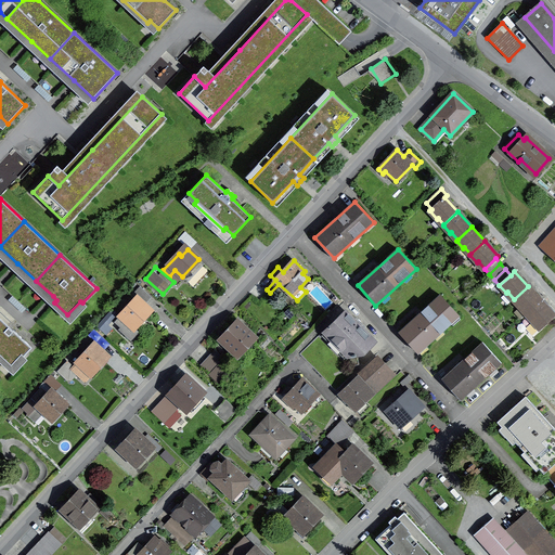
[(527,313),(541,300),(528,286),(514,299),(513,300),(519,307),(520,307),(527,313)]
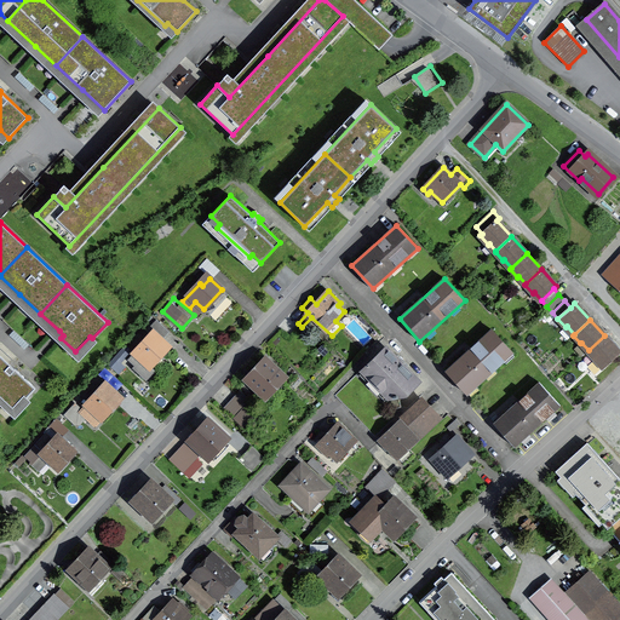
[(468,394),(512,354),(492,329),(447,371),(468,394)]
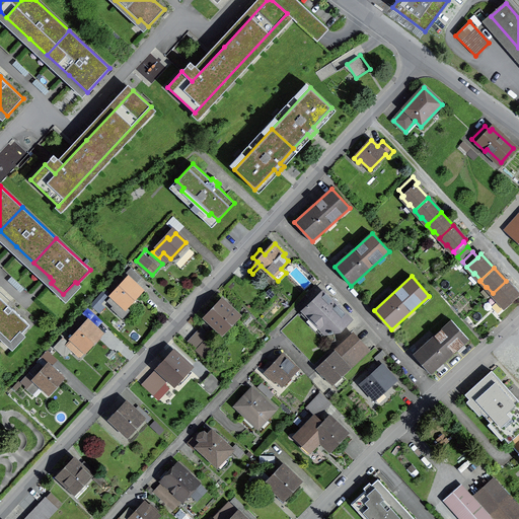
[(126,306),(141,290),(131,281),(125,288),(122,285),(106,301),(113,306),(110,308),(123,319),(131,310),(126,306)]
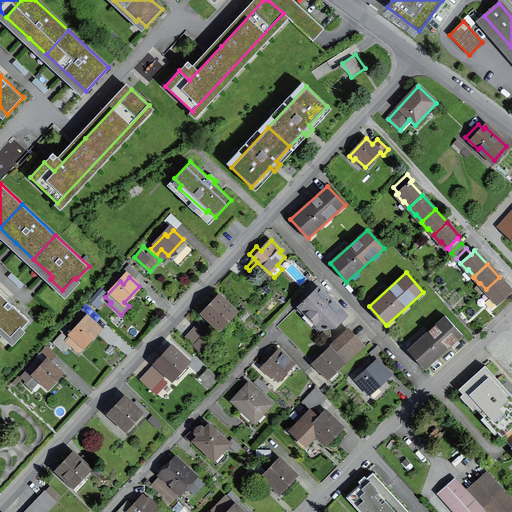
[(499,303),(511,291),(499,277),(486,289),(485,290),(492,297),(493,296),(499,303)]
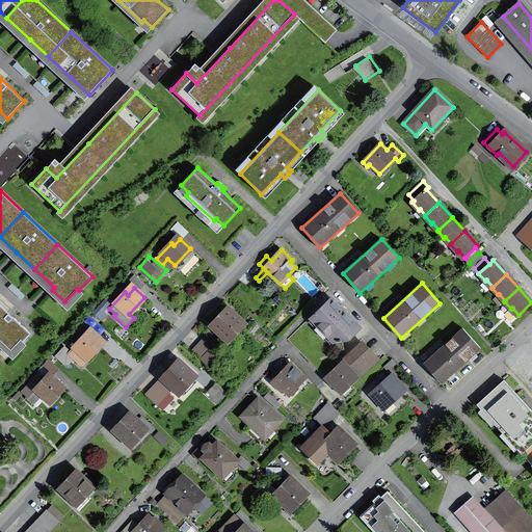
[(347,338),(358,327),(348,317),(351,314),(342,303),(339,307),(331,299),(313,318),(335,340),(347,338)]
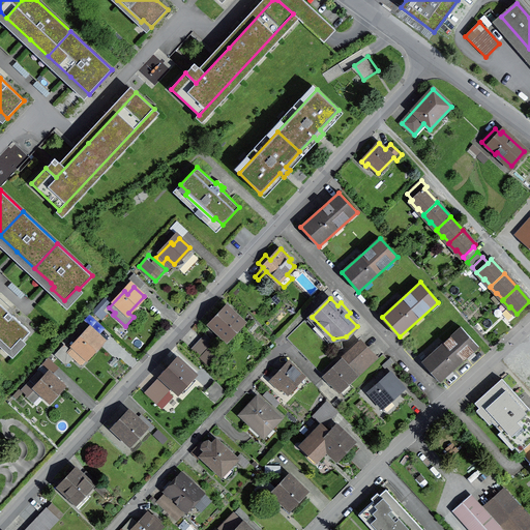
[(22,341),(31,331),(3,305),(0,302),(0,339),(10,349),(21,339),(22,341)]
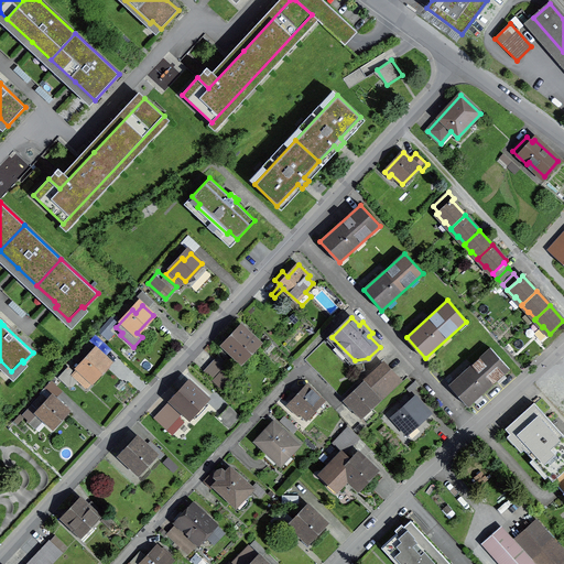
[(242,361),(259,344),(258,343),(259,340),(250,332),(249,334),(241,327),(224,344),(242,361)]
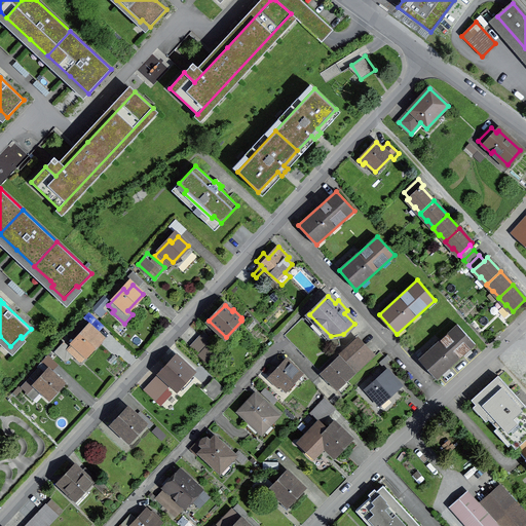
[(80,325),(69,336),(74,341),(68,348),(74,354),(79,348),(86,354),(102,338),(89,326),(85,330),(80,325)]
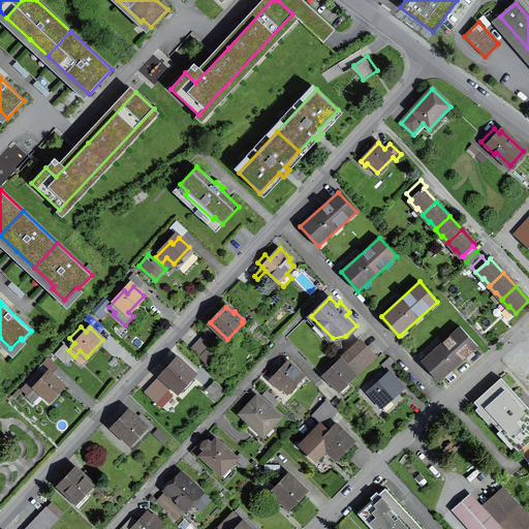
[(439,380),(477,346),(460,327),(422,362),(439,380)]
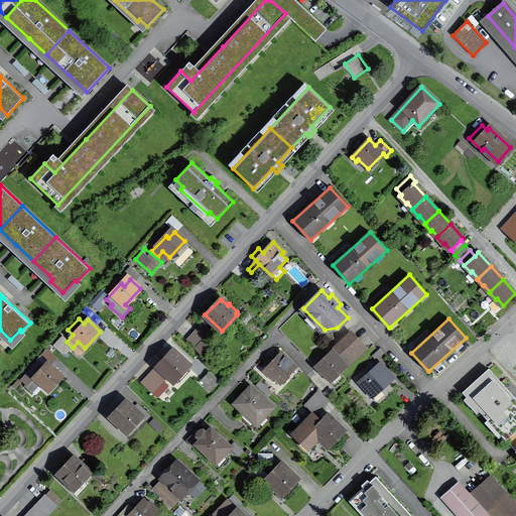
[(196,329),(186,340),(201,352),(210,342),(196,329)]
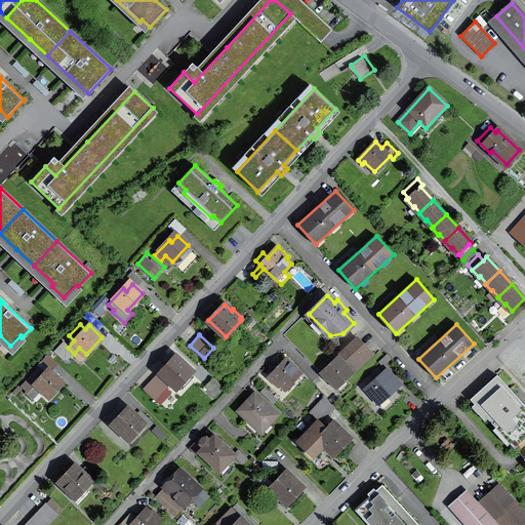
[(336,388),(371,354),(358,339),(321,373),(325,378),(326,376),(336,388)]
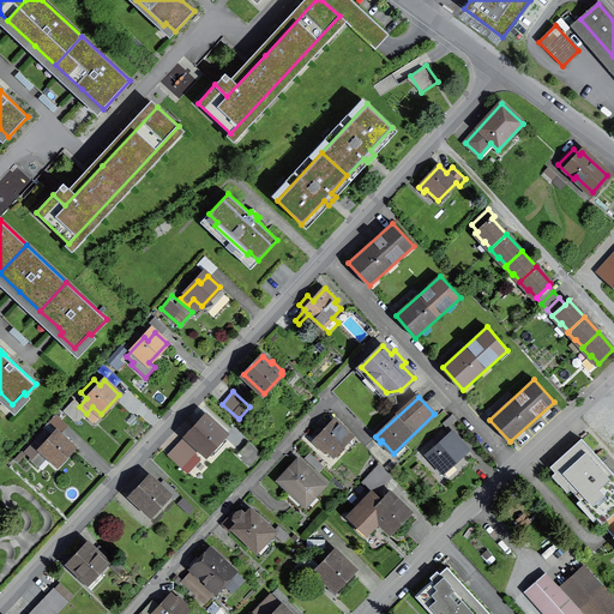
[(200,447),(208,453),(226,434),(205,416),(169,456),(182,468),(200,447)]
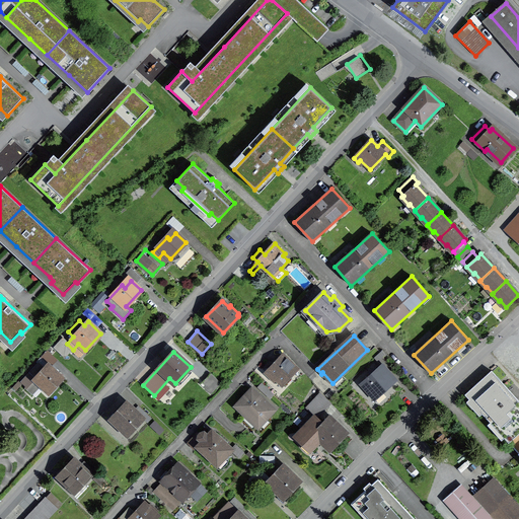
[(289,377),(297,369),(283,355),(266,373),(274,380),(276,378),(283,384),(286,386),(292,379),(289,377)]
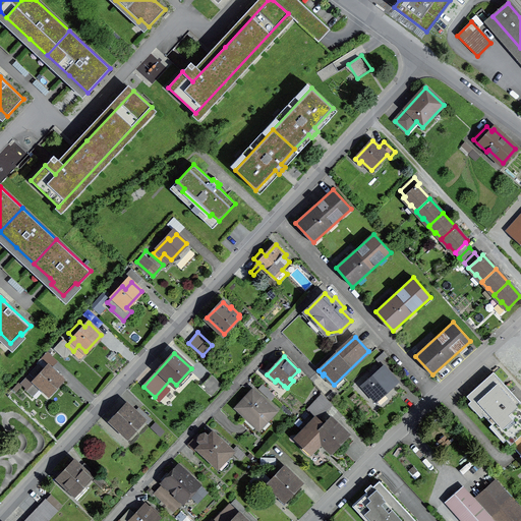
[(49,394),(62,380),(48,366),(44,370),(39,364),(21,384),(27,389),(35,381),(49,394)]
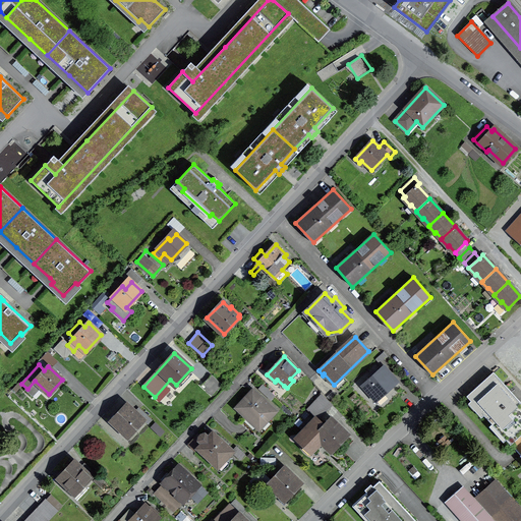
[(384,394),(398,382),(384,366),(378,371),(375,369),(370,374),(372,377),(363,385),(380,404),(388,398),(384,394)]
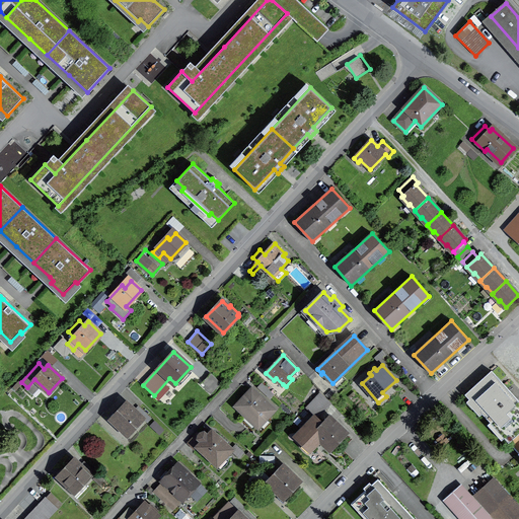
[(465,394),(487,418),(513,394),(492,371),(465,394)]
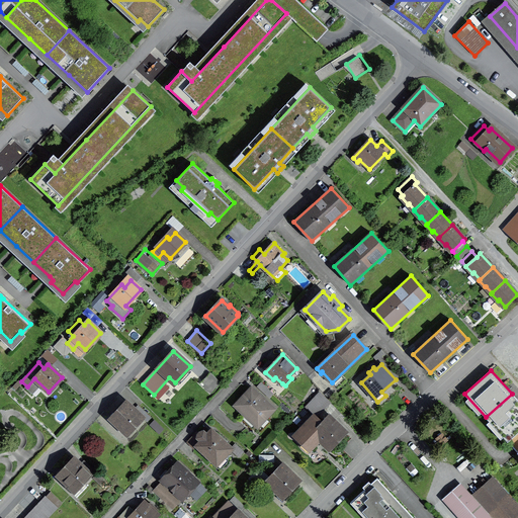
[(211,373),(201,382),(211,392),(221,382),(211,373)]
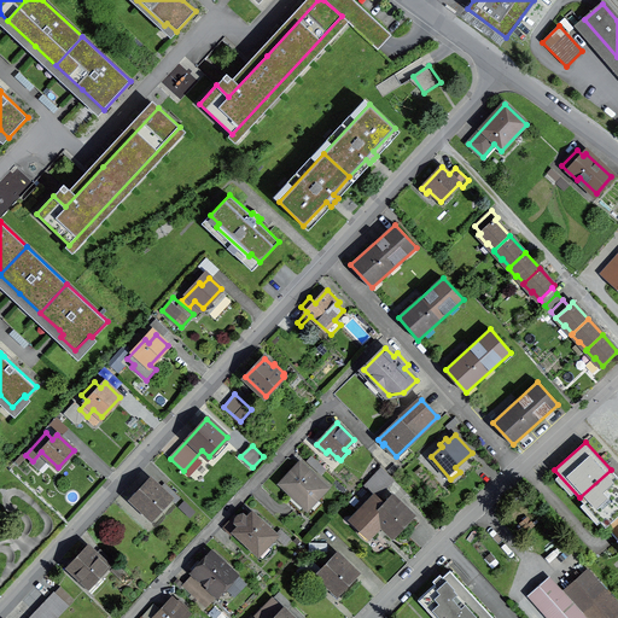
[(345,487),(313,456),(308,461),(322,474),(324,473),(342,490),(345,487)]
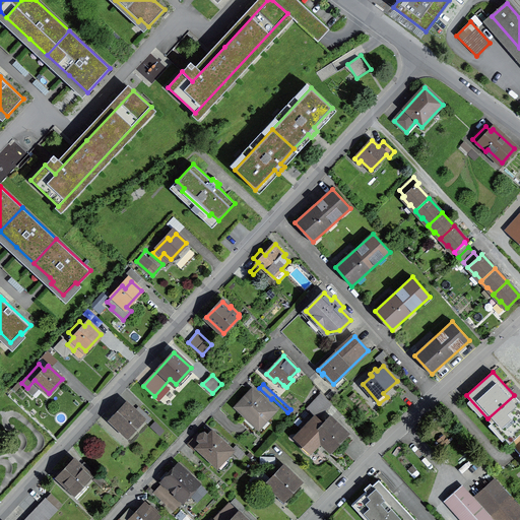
[(267,417),(274,410),(255,392),(250,397),(247,394),(236,406),(246,414),(241,419),(259,436),(272,423),(267,417)]
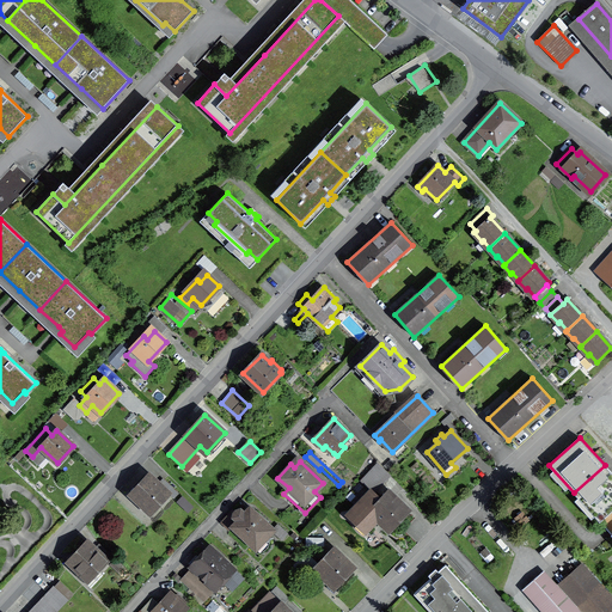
[(378,463),(361,481),(369,488),(373,483),(378,488),(390,475),(378,463)]
